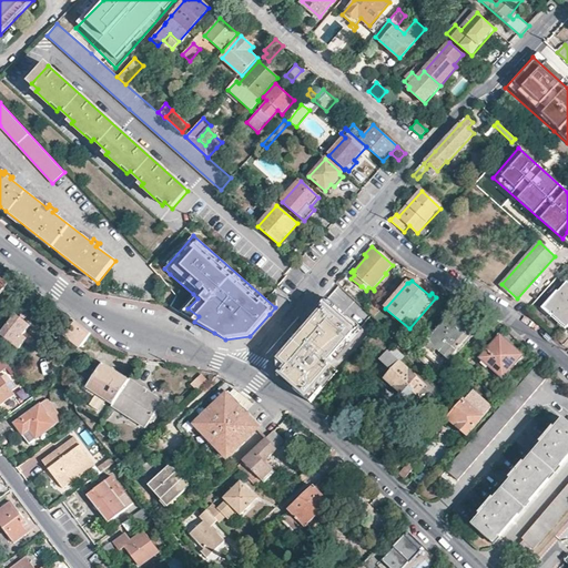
[(567,284),(546,308),(567,327),(567,284)]
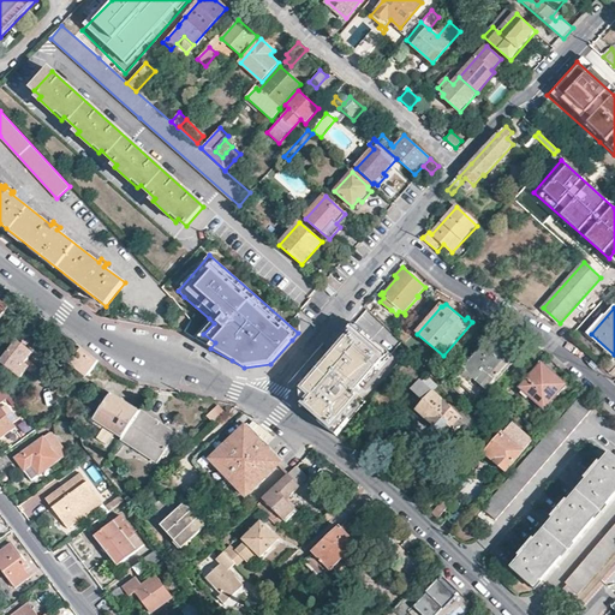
[(214,323),(209,318),(192,338),(210,348),(215,342),(203,334),(214,323)]
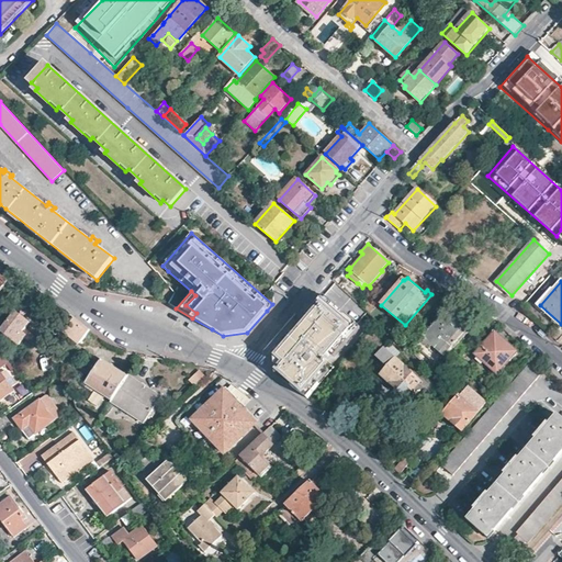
[(324,295),(322,299),(355,327),(357,324),(324,295)]
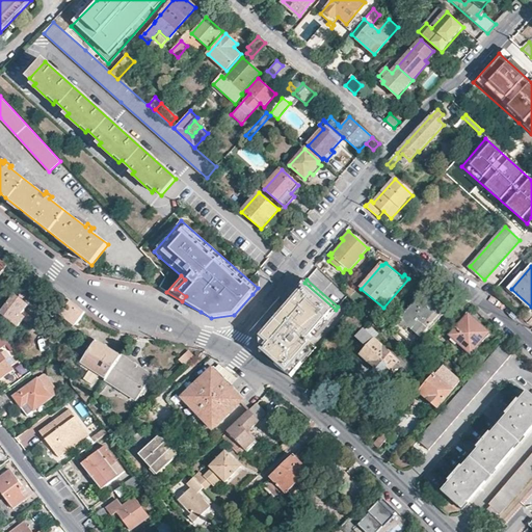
[(336,310),(304,283),(260,335),(261,354),(286,373),(302,353),(308,358),(317,348),(309,341),(299,333),(308,323),(310,324),(314,325),(319,326),(322,325),(336,310)]
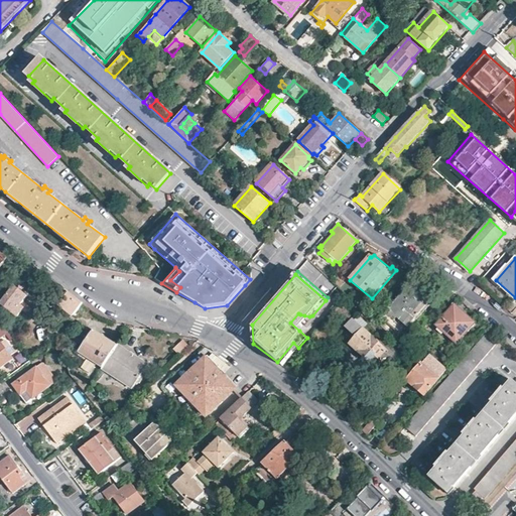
[(17,316),(22,309),(18,306),(22,300),(27,294),(14,285),(0,303),(17,316)]
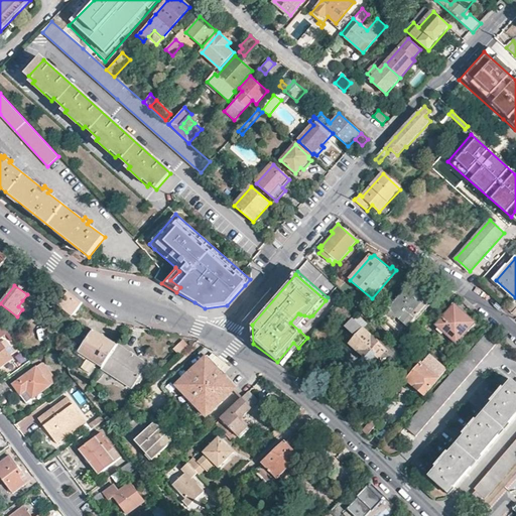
[(416,318),(426,307),(419,300),(419,299),(416,297),(414,299),(413,298),(415,295),(408,289),(410,286),(409,285),(388,310),(408,329),(416,318)]
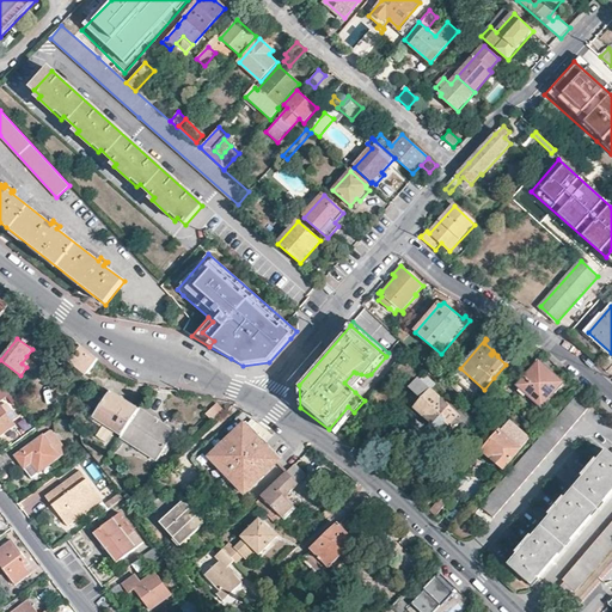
[(512,361),(487,340),(484,343),(493,350),(490,354),(491,355),(494,353),(497,355),(497,356),(506,365),(494,378),(495,380),(512,361)]
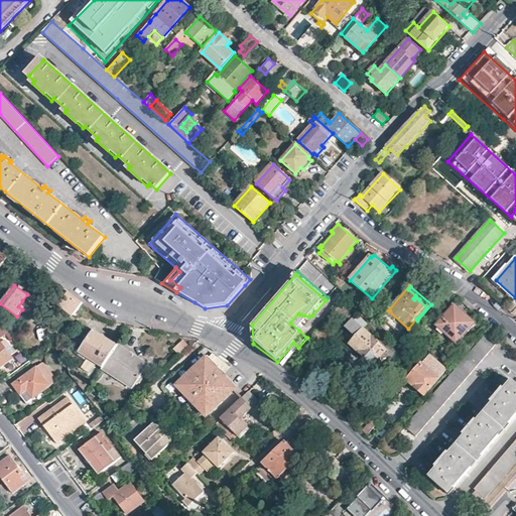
[(69,292),(57,305),(72,317),(83,304),(69,292)]
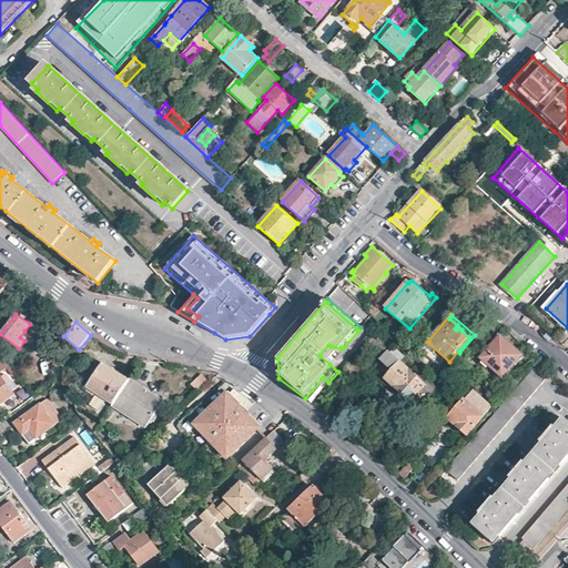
[(201,333),(192,327),(190,331),(199,336),(201,333)]
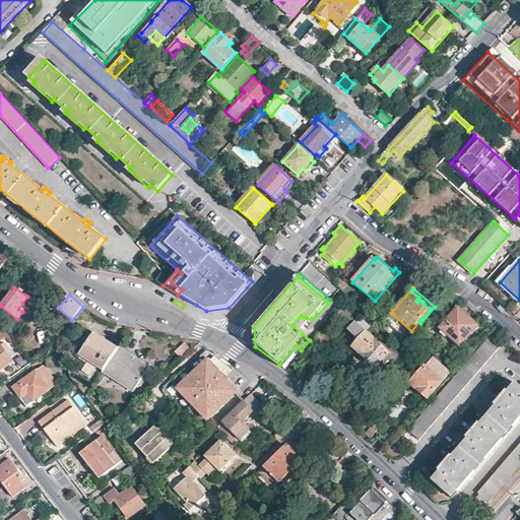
[(334,303),(330,300),(328,303),(315,318),(306,327),(310,331),(334,303)]
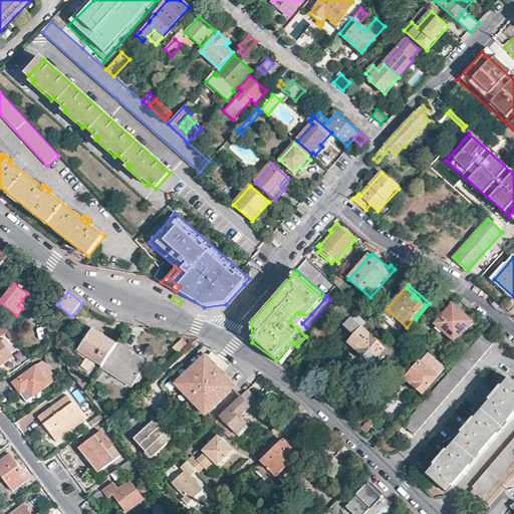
[(18,305),(22,308),(26,311),(30,305),(22,299),(18,305)]
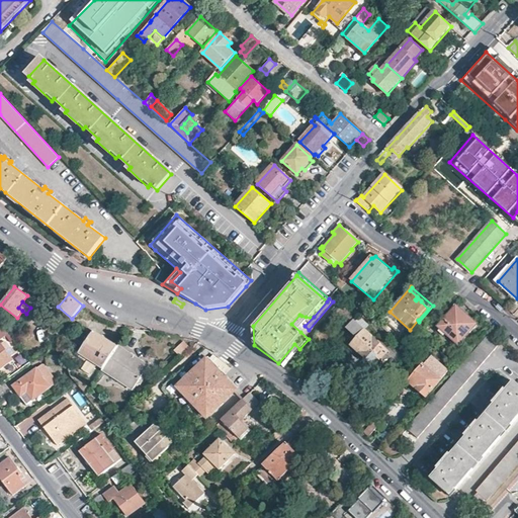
[(458,346),(478,325),(469,318),(467,321),(455,309),(438,328),(458,346)]
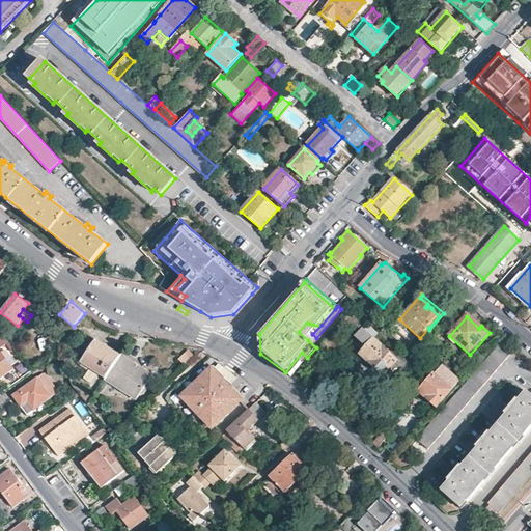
[(299,332),(308,340),(312,334),(322,325),(318,326),(313,325),(309,324),(307,323),(299,332)]
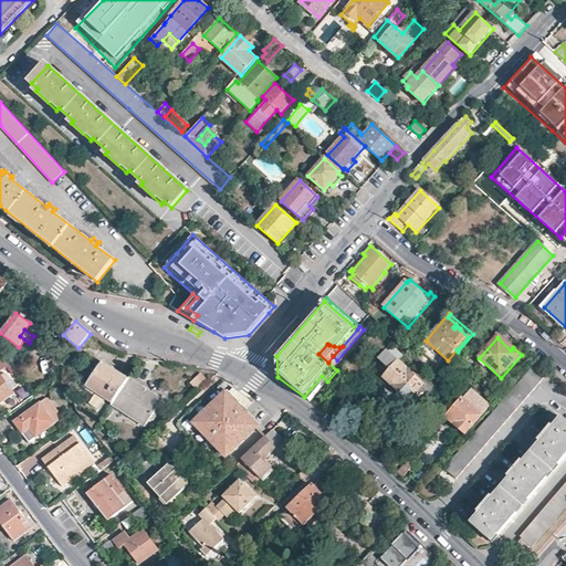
[(425,385),(408,369),(409,367),(405,363),(405,364),(400,360),(399,362),(388,352),(380,359),(391,370),(385,377),(410,401),(412,399),(418,405),(430,392),(425,387),(425,385)]
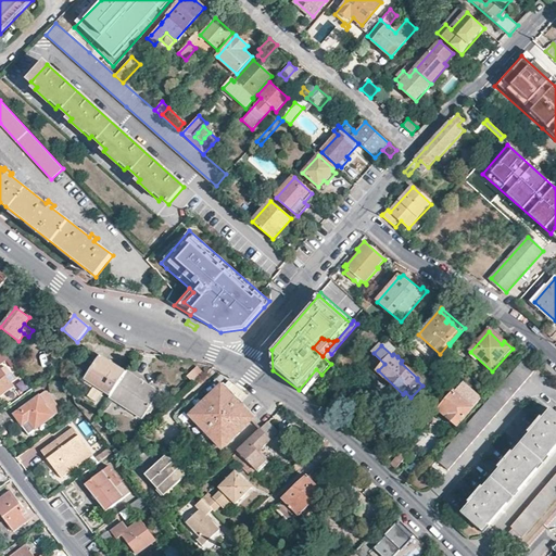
[(5,351),(0,354),(0,364),(1,364),(10,357),(5,351)]
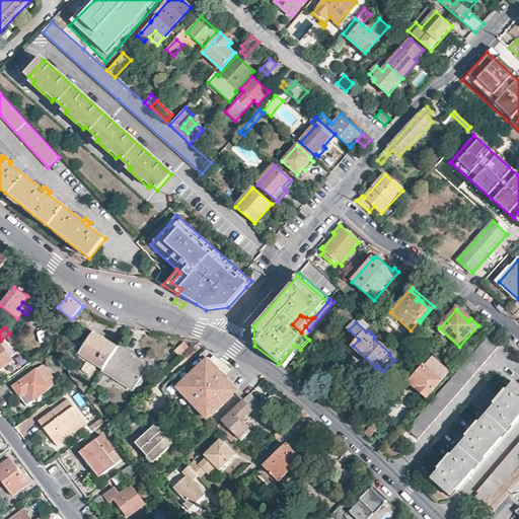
[(103,370),(104,369),(119,348),(94,331),(93,334),(90,331),(81,345),(84,347),(80,354),(103,370)]
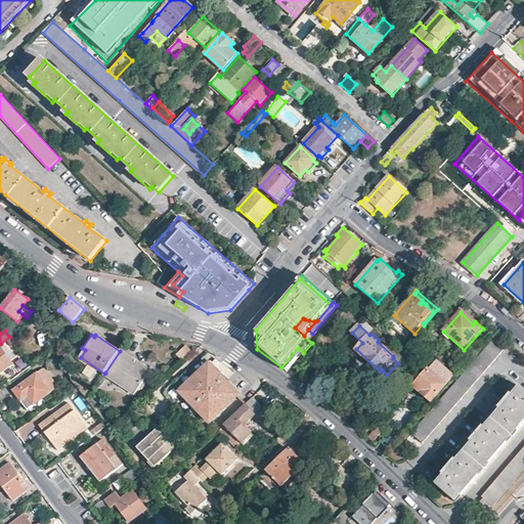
[(430,435),(506,348),(494,339),(412,434),(423,444),(430,435)]
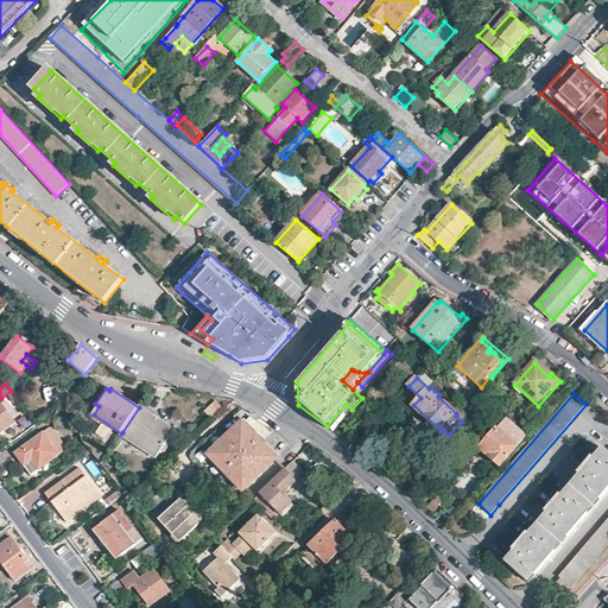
[(0,401),(0,431),(19,417),(12,409),(7,412),(0,401)]
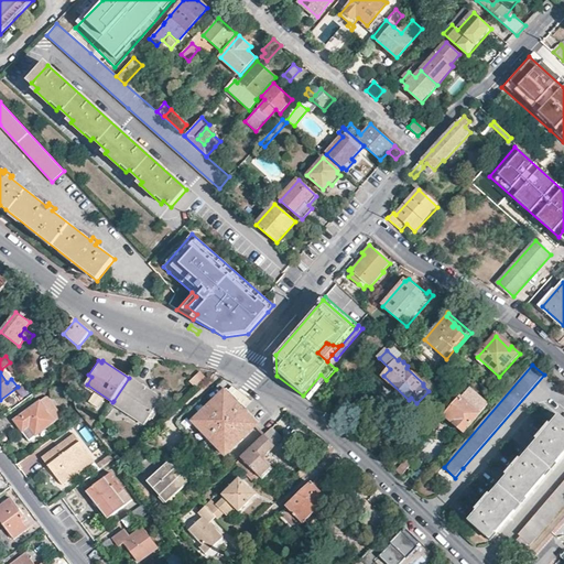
[(191,381),(198,389),(208,380),(201,372),(191,381)]
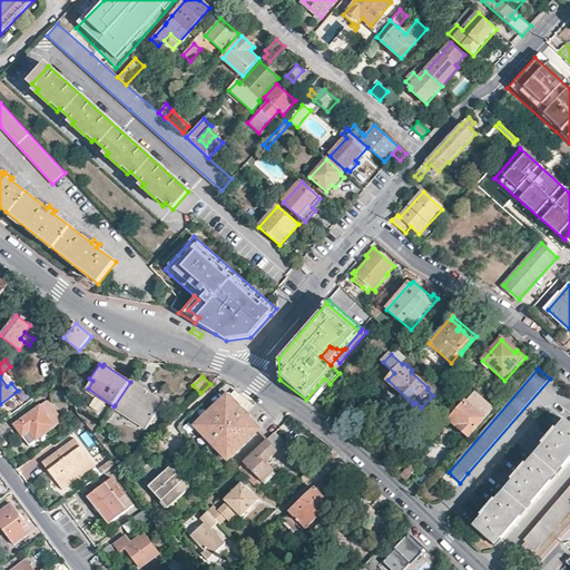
[(312,404),(330,384),(324,379),(306,400),(312,404)]
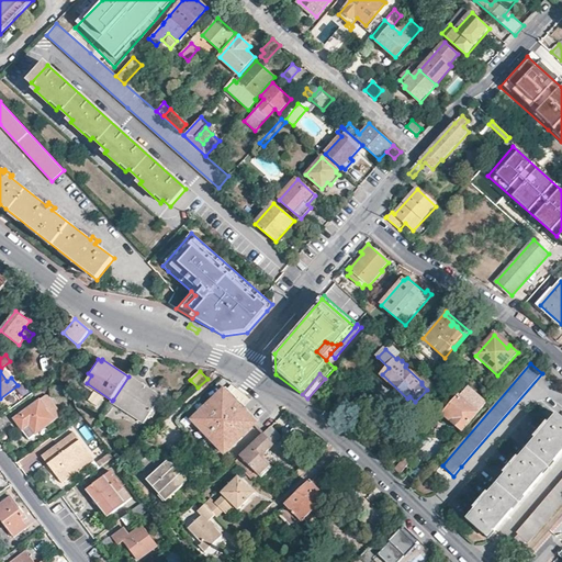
[(163,396),(130,375),(128,377),(113,400),(146,423),(163,396)]
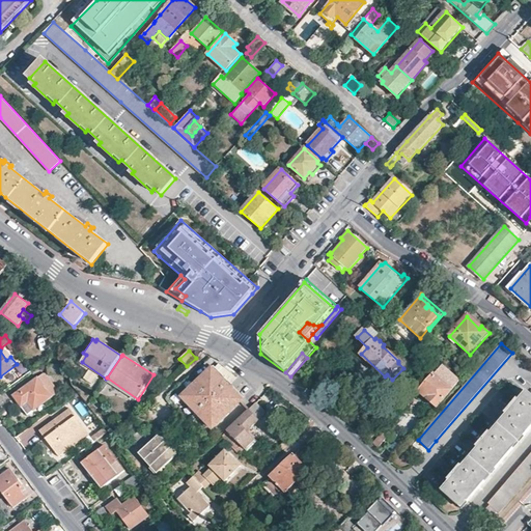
[(240,378),(221,363),(214,370),(230,387),(240,378)]
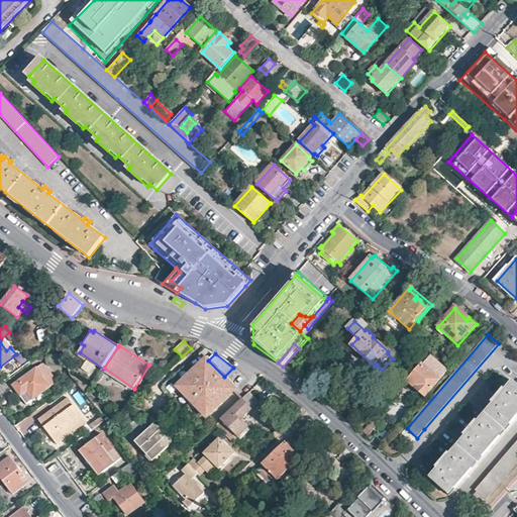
[(59,354),(45,355),(46,364),(61,363),(59,354)]
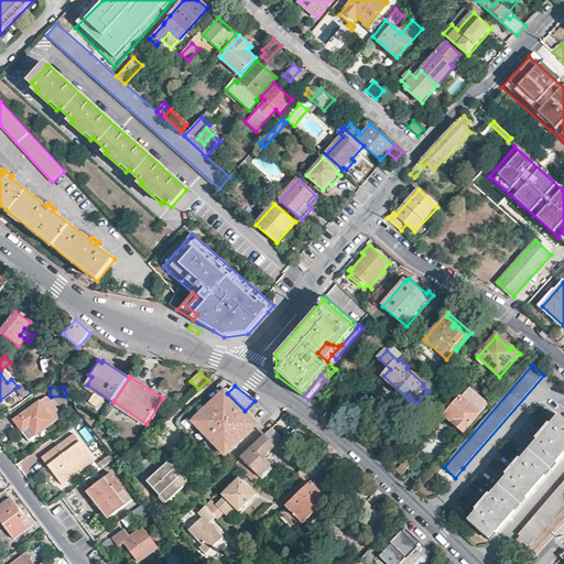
[(464,433),(489,404),(469,388),(445,416),(464,433)]
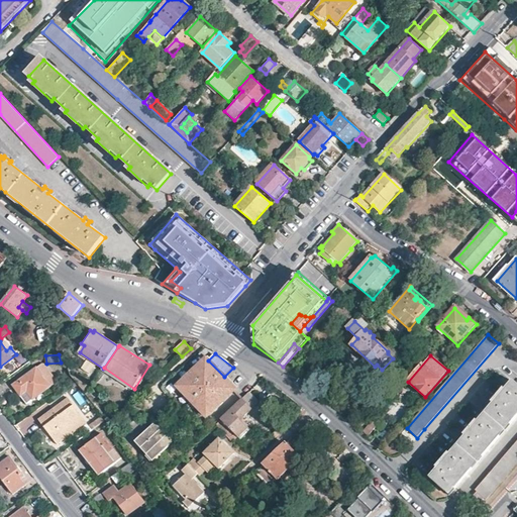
[(206,358),(177,386),(207,417),(236,389),(224,377),(208,360),(206,358)]
